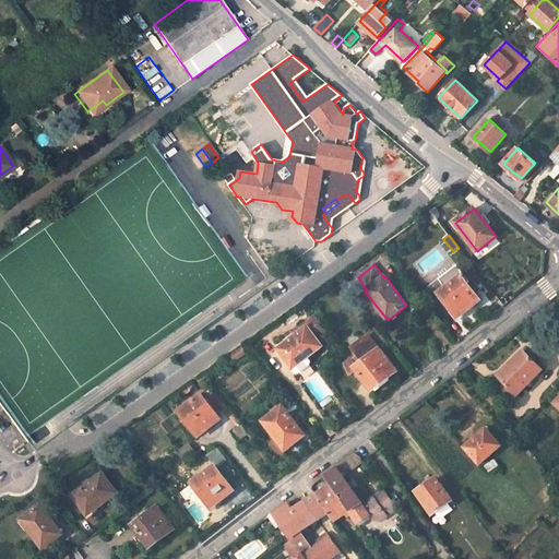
[(467,278),(458,266),(440,280),(445,288),(440,293),(458,317),(479,300),(465,282),(467,278)]
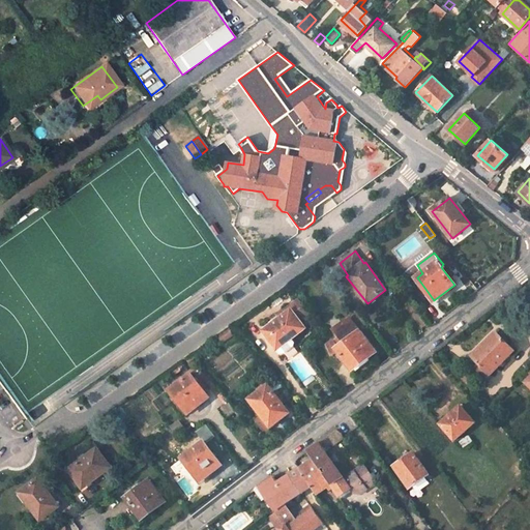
[(298,298),(288,306),(277,315),(280,318),(264,330),(277,347),(278,346),(290,337),(303,327),(297,319),(308,312),(298,298)]
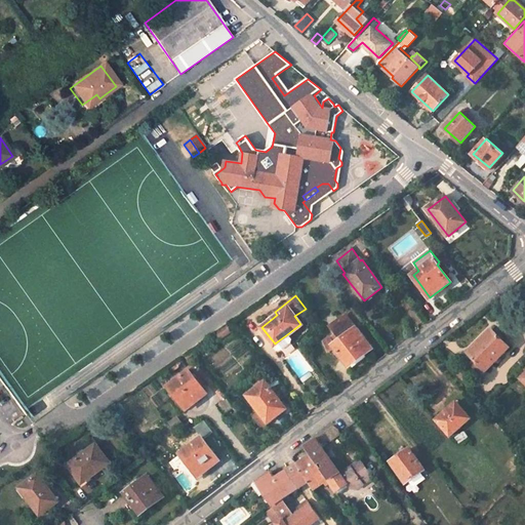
[(371,349),(356,329),(347,317),(331,328),(335,334),(323,340),(328,351),(333,347),(349,366),(371,349)]
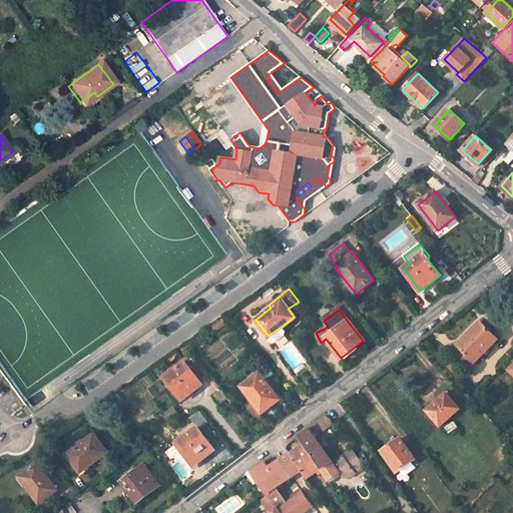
[(225,324),(222,319),(211,326),(215,331),(225,324)]
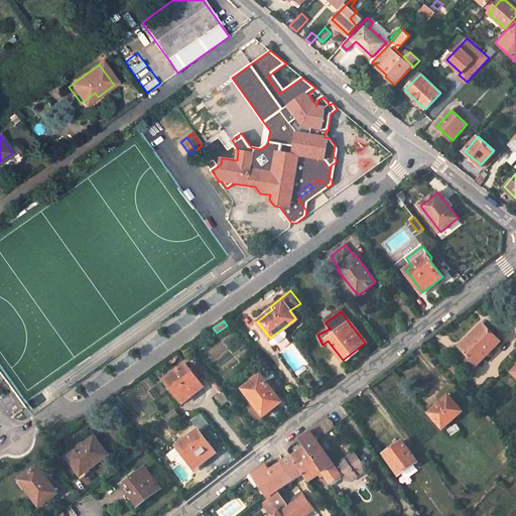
[(459,346),(465,353),(476,363),(477,364),(499,341),(482,323),(459,346)]
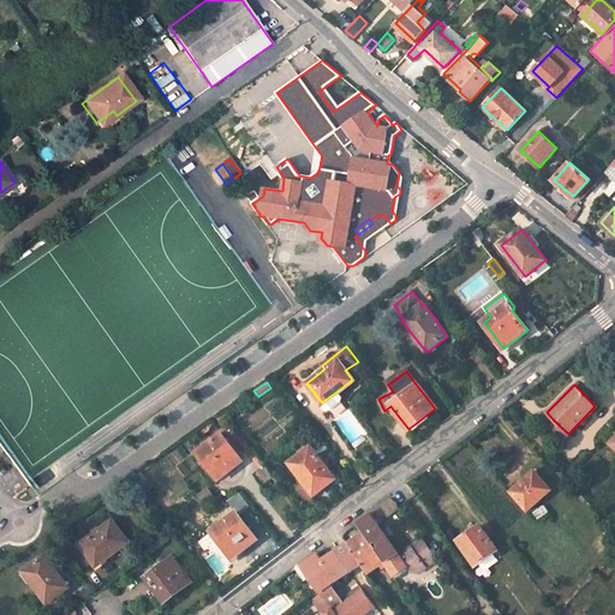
[(341,398),(336,392),(323,401),(328,407),(341,398)]
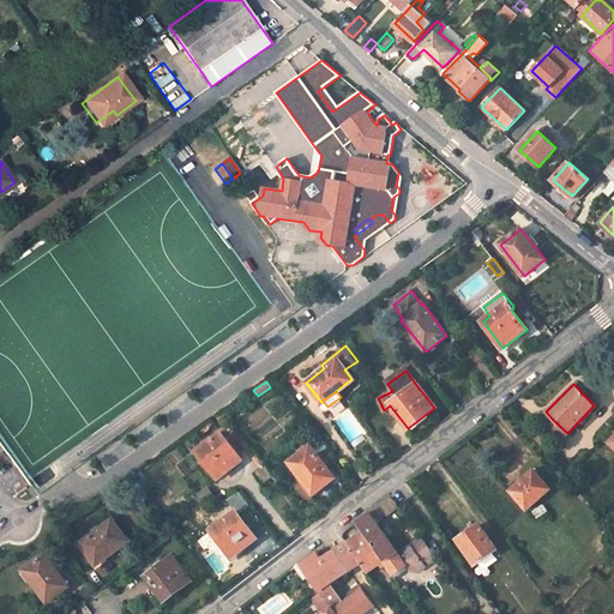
[(548,423),(561,437),(566,432),(553,420),(548,423)]
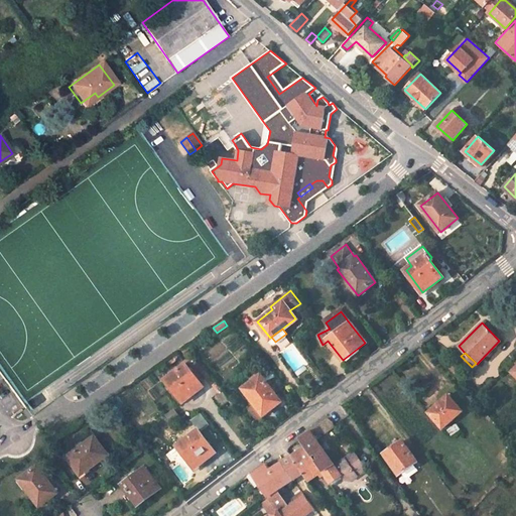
[(453,361),(446,366),(456,375),(461,369),(453,361)]
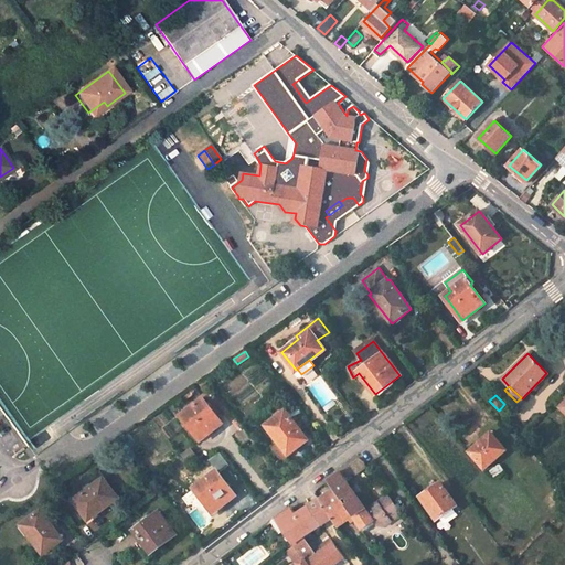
[(202,397),(180,414),(198,437),(220,420),(202,397)]
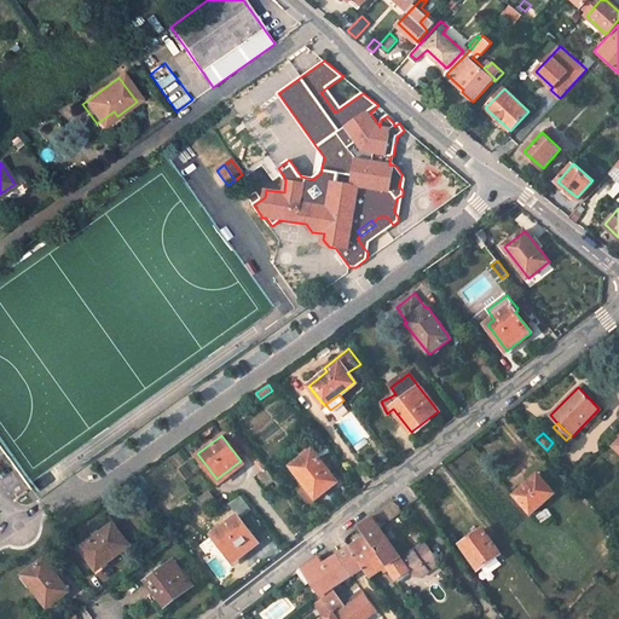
[(314,456),(308,446),(307,447),(305,444),(299,447),(302,451),(298,455),(288,462),(294,470),(302,480),(312,493),(331,478),(324,467),(328,464),(319,453),(314,456)]
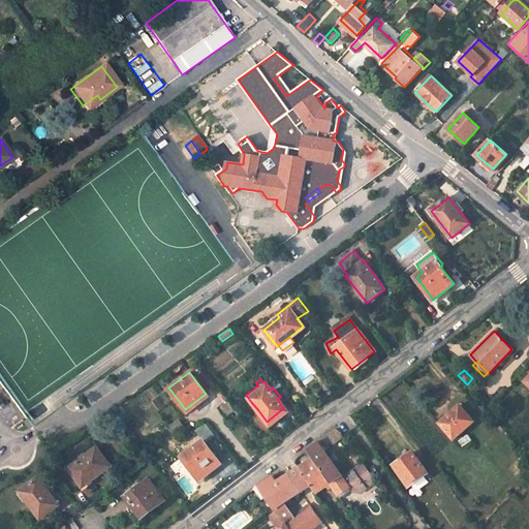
[(251,402),(246,395),(254,389),(252,385),(241,394),(248,404),(251,402)]
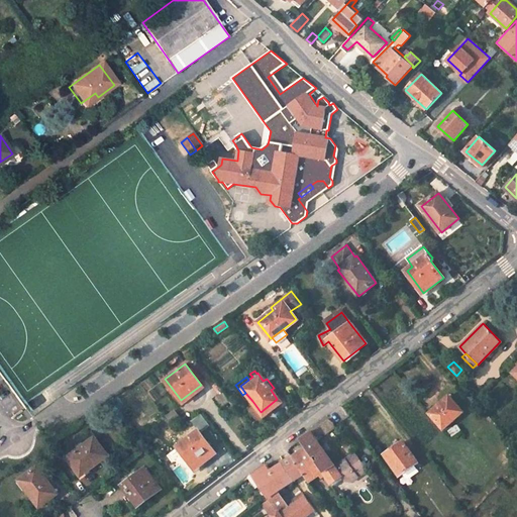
[(430,416),(442,429),(462,411),(447,395),(440,401),(443,404),(430,416)]
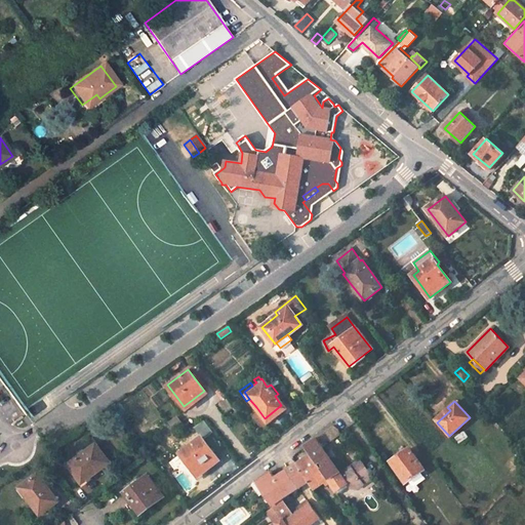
[(265,418),(256,407),(250,412),(258,422),(265,418)]
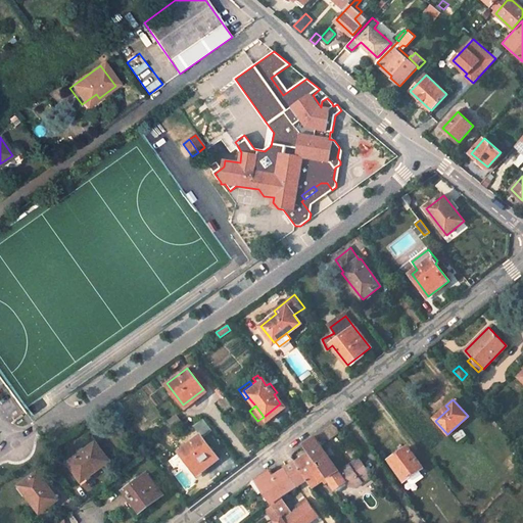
[(302,445),(307,453),(308,453),(327,482),(339,473),(319,442),(324,438),(326,441),(336,433),(336,426),(329,424),(302,445)]
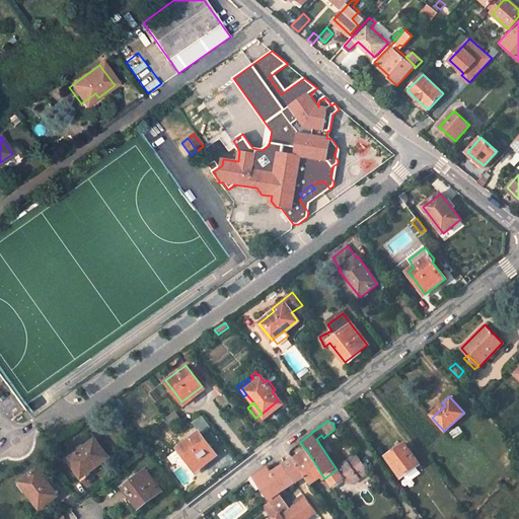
[(199,434),(178,449),(197,472),(216,457),(199,434)]
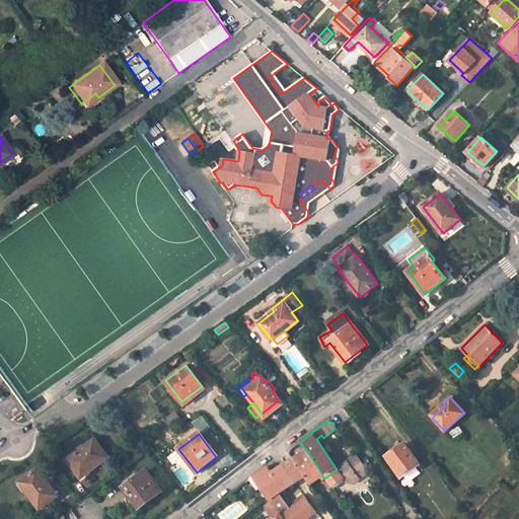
[(106,455),(94,438),(68,457),(81,474),(106,455)]
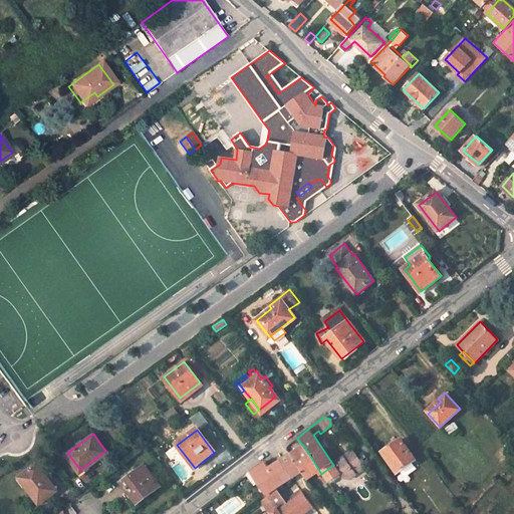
[(415,459),(401,439),(381,453),(396,473),(415,459)]
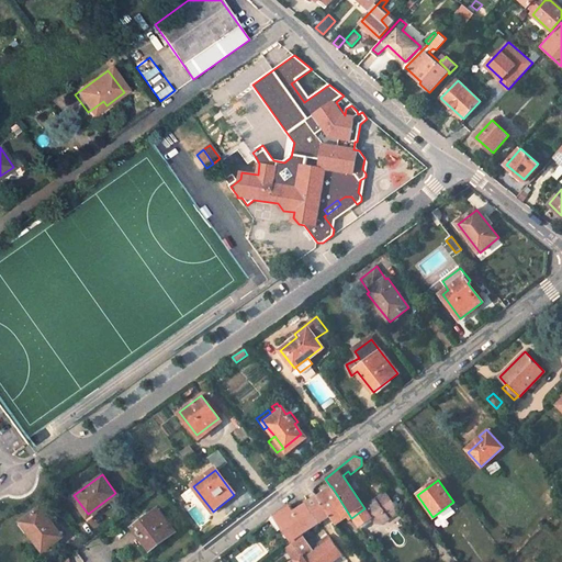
[(318,495),(332,515),(338,527),(351,518),(332,486),(330,486),(318,495)]
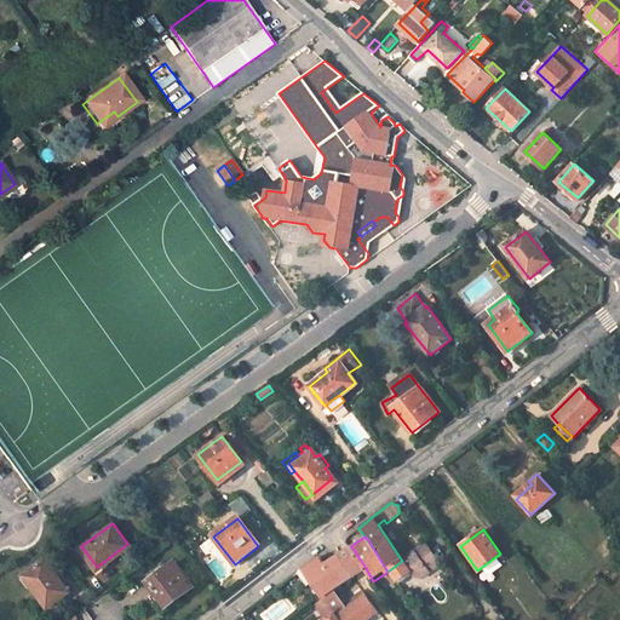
[(441,566),(425,544),(402,561),(409,570),(414,579),(420,580),(441,566)]
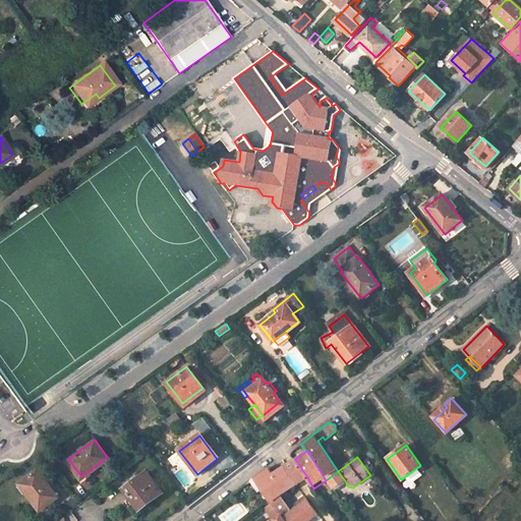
[(284,467),(297,484),(307,477),(295,459),(284,467)]
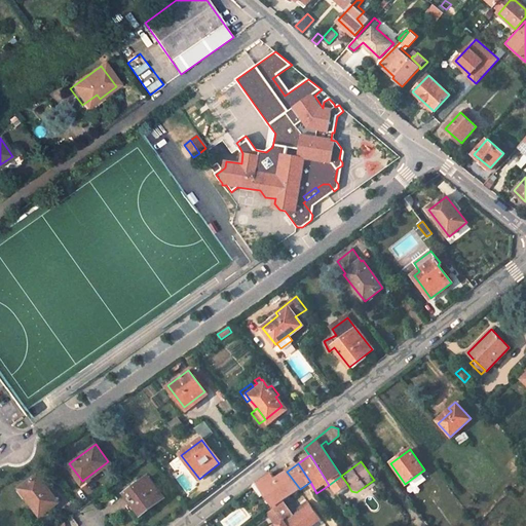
[(272,473),(252,487),(260,498),(265,495),(273,508),(284,500),(300,489),(287,472),(276,479),(272,473)]
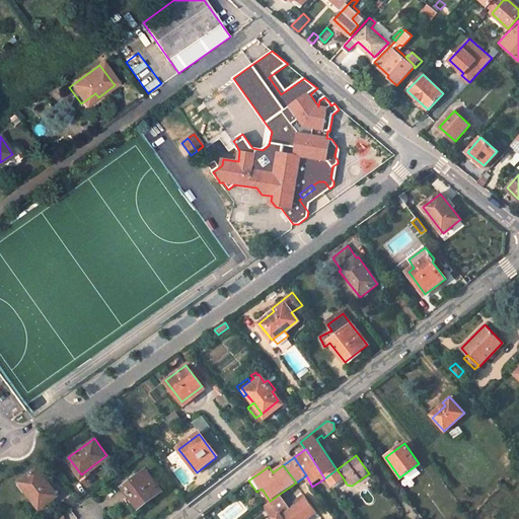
[(40,506),(57,493),(36,467),(20,480),(40,506)]
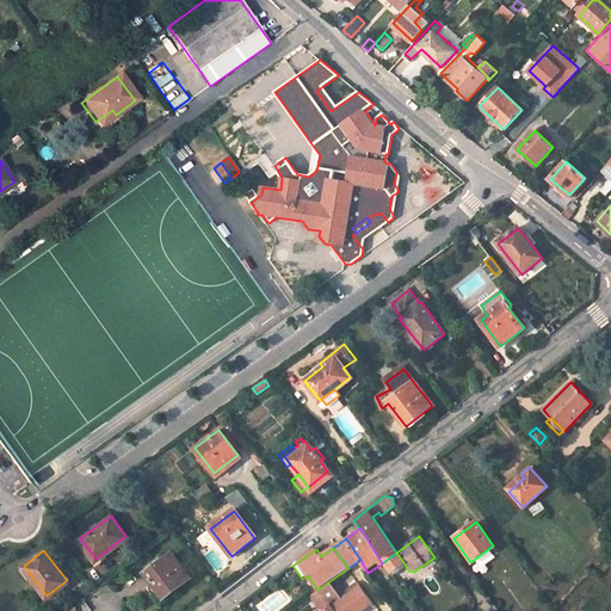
[(168,550),(142,572),(161,597),(187,576),(168,550)]
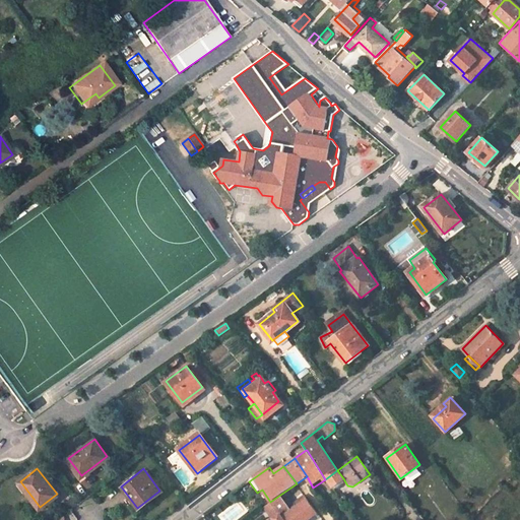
[(325,479),(331,486),(343,478),(337,470),(325,479)]
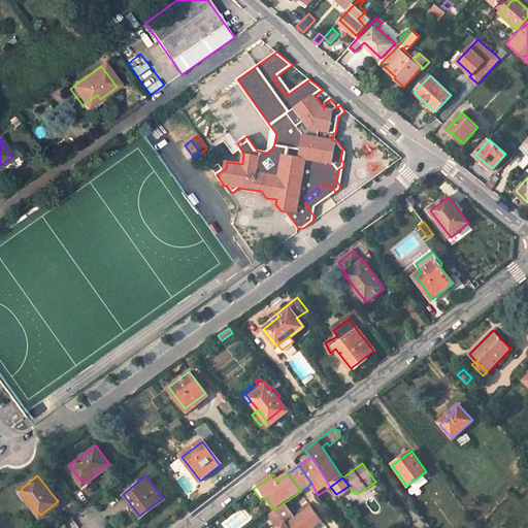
[(424,494),(419,488),(407,495),(413,502),(424,494)]
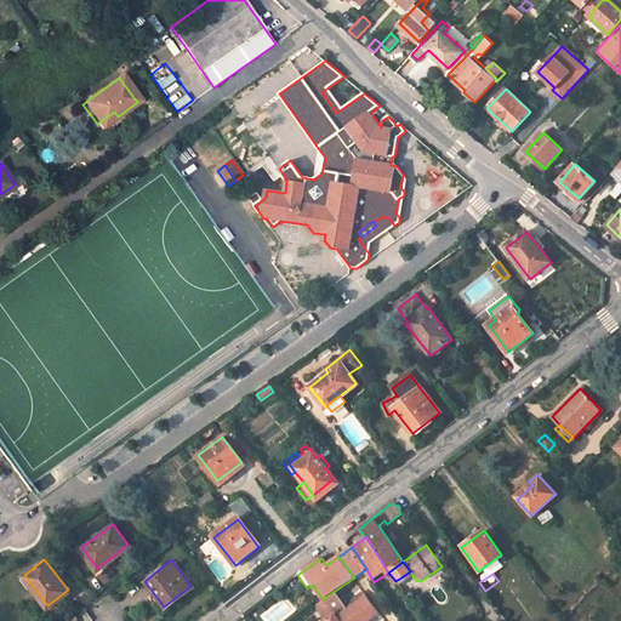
[(369,620),(380,613),(366,596),(355,605),(354,604),(351,607),(345,598),(341,600),(335,591),(323,599),(324,600),(317,607),(325,617),(334,611),(335,614),(340,620),(369,620)]
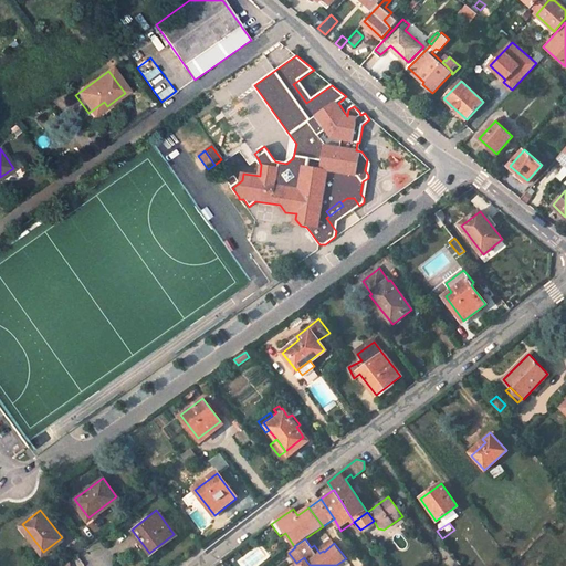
[(332,540),(321,547),(323,551),(324,552),(334,543),(332,540)]
